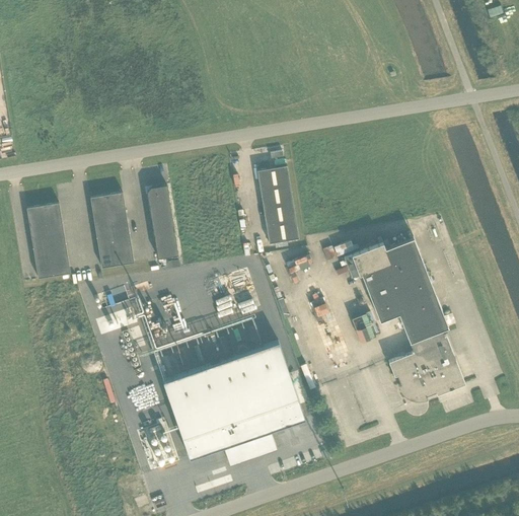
[(256,172),(269,245),(299,240),(287,168),(256,172)]
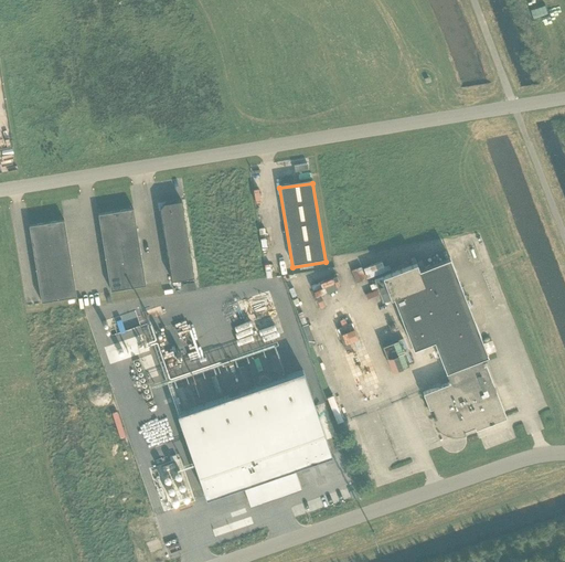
[(193,281),(181,203),(163,207),(160,211),(172,284),(193,281)]
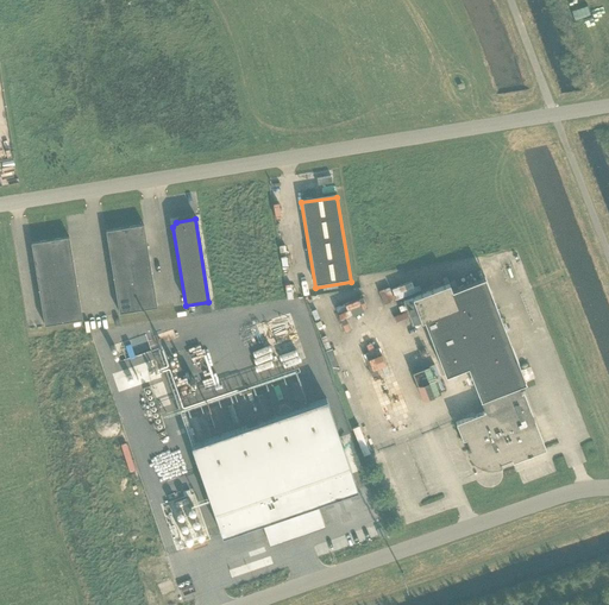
[(157,310),(144,227),(106,234),(119,316),(157,310)]
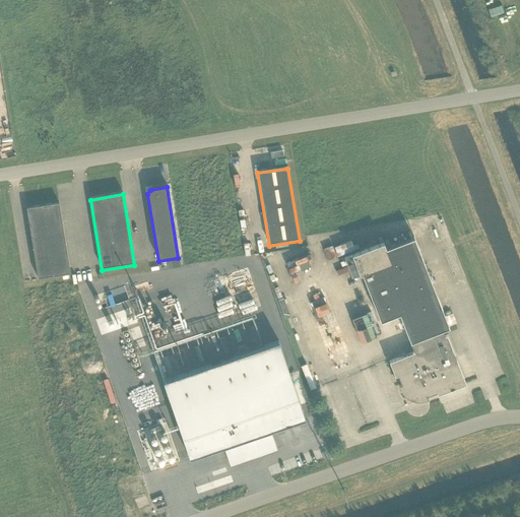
[(38,280),(70,275),(59,205),(26,210),(38,280)]
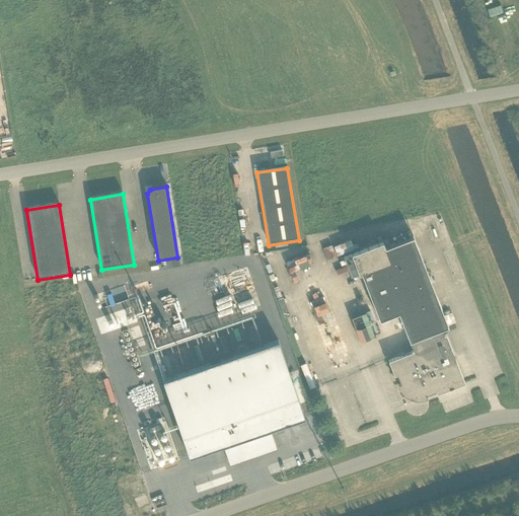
[(448,328),(413,239),(385,250),(382,244),(344,260),(348,269),(349,274),(352,280),(361,276),(379,322),(398,315),(414,354),(388,363),(394,378),(396,377),(400,386),(400,387),(401,389),(403,391),(404,393),(406,395),(409,396),(411,397),(413,398),(416,399),(418,399),(421,399),(423,398),(426,398),(427,397),(436,394),(442,391),(443,394),(465,385),(446,337),(444,338),(441,332),(448,328)]
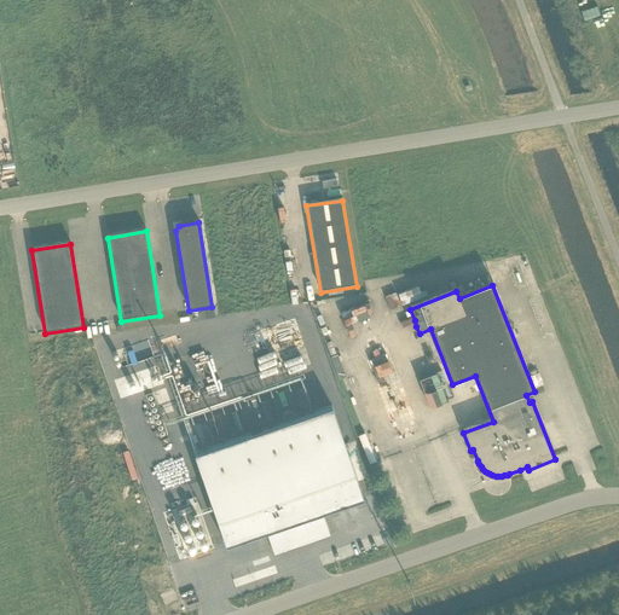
[(428,291),(420,295),(417,289),(397,297),(397,295),(385,300),(391,313),(431,297),(428,291)]
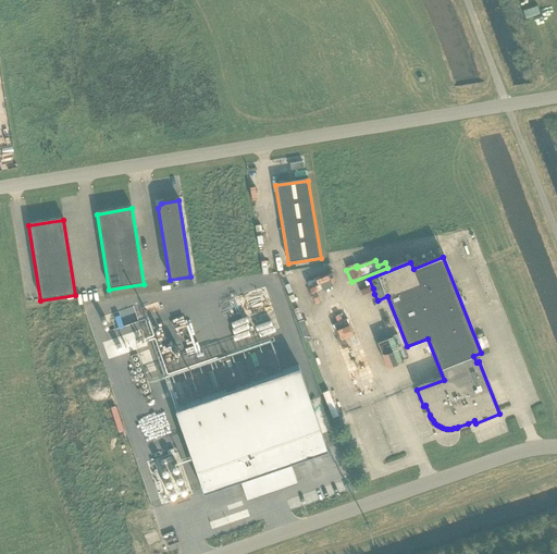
[(307,285),(316,307),(321,306),(316,293),(336,285),(333,275),(307,285)]
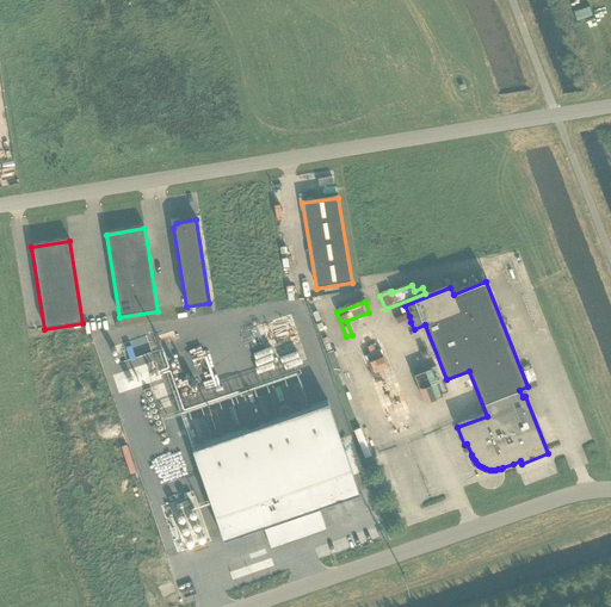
[(409,316),(395,322),(397,327),(411,322),(409,316)]
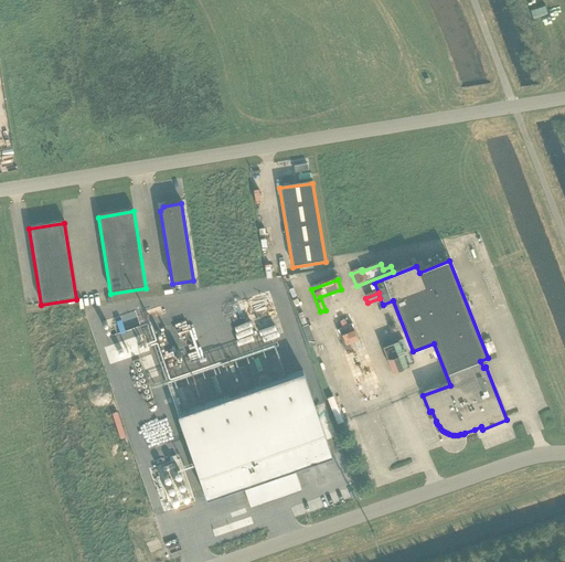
[(383,350),(393,374),(407,368),(398,343),(383,350)]
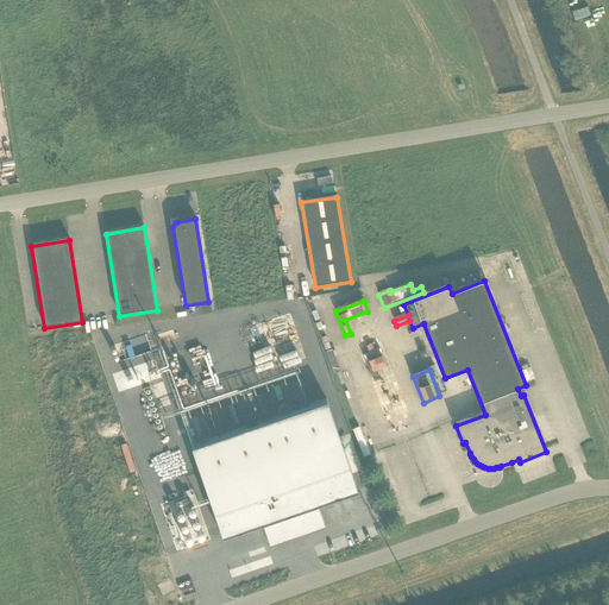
[(326,403),(192,449),(223,539),(357,492),(326,403)]
